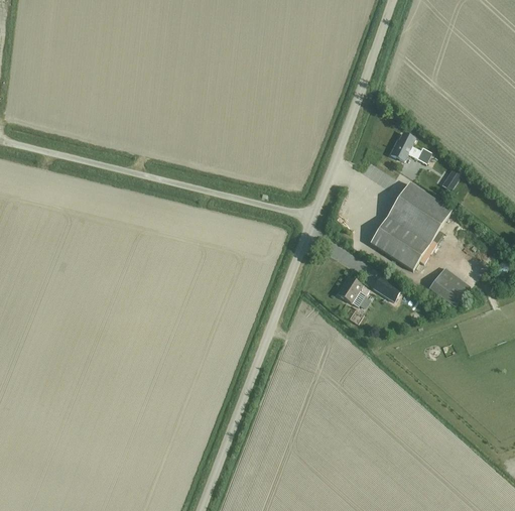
[(421,146),(419,149),(411,144),(414,137),(402,131),(395,145),(393,144),(389,152),(403,159),(407,152),(425,162),(430,151),(421,146)]
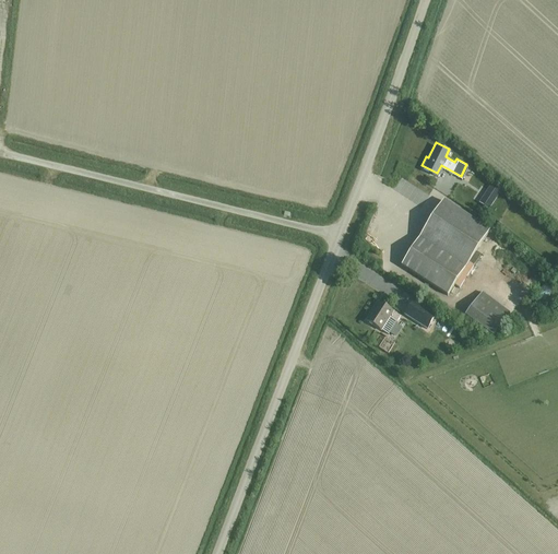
[(401,261),(447,292),(488,226),(442,197),(401,261)]
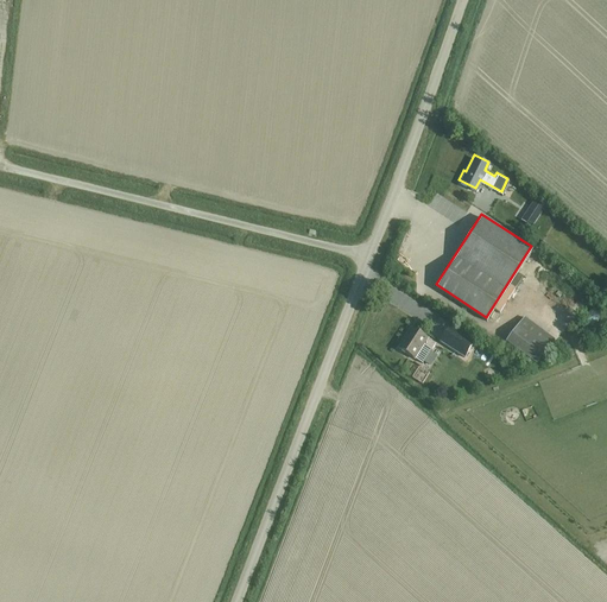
[(576,248),(585,246),(580,232),(571,234),(576,248)]
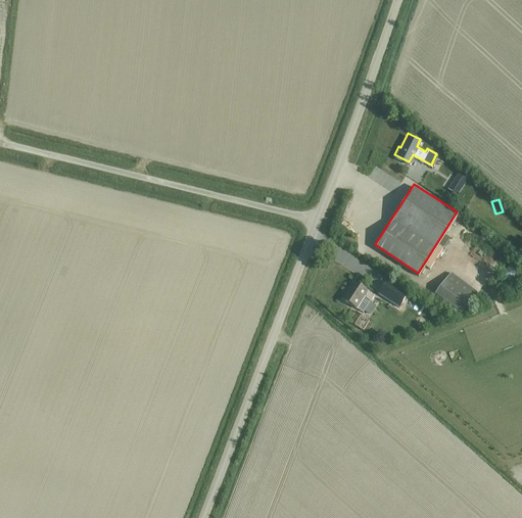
[(434,291),(461,311),(476,289),(449,270),(434,291)]
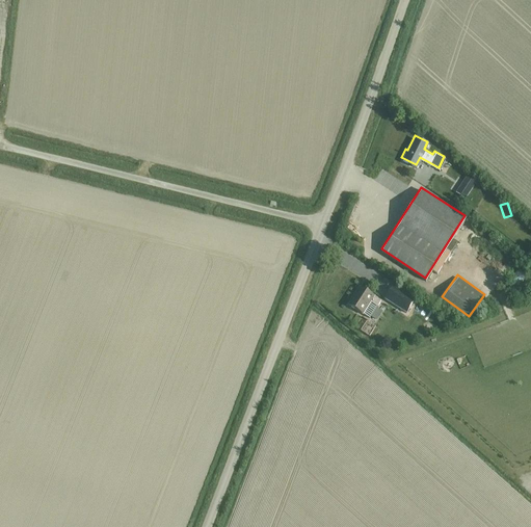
[(383,295),(405,310),(414,297),(392,283),(383,295)]
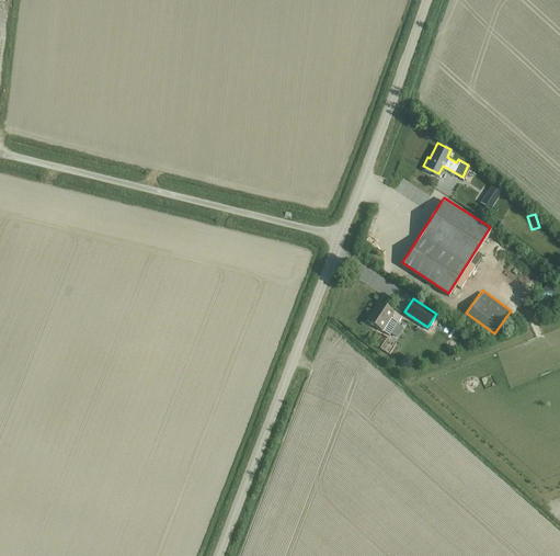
[(389,315),(397,319),(400,314),(378,299),(366,318),(381,328),(389,315)]
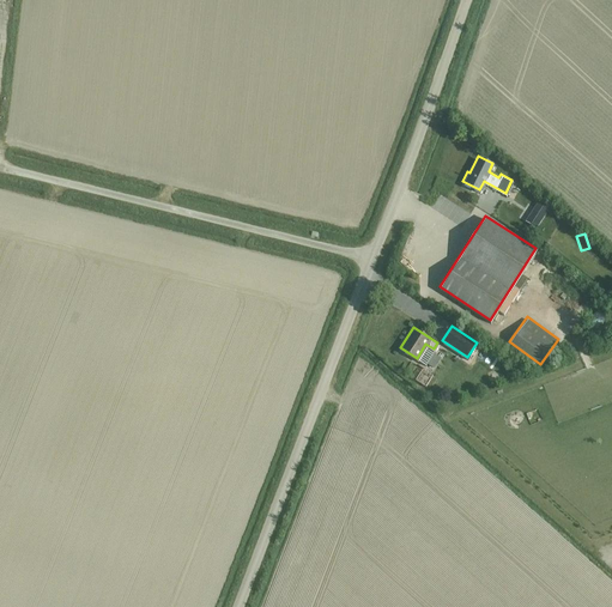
All buildings are outlined.
